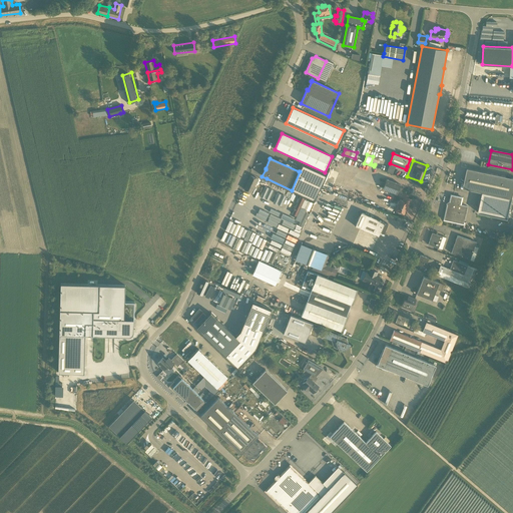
[(302,163),(299,171),(300,171),(292,190),(313,199),(325,174),(302,163)]
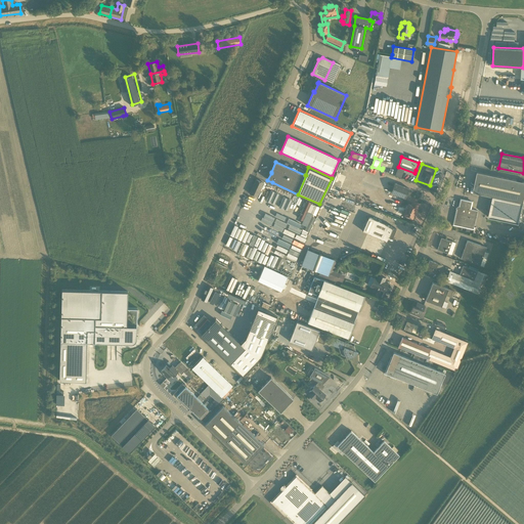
[(523,204),(523,200),(523,181),(477,172),(473,192),(492,197),(523,204)]
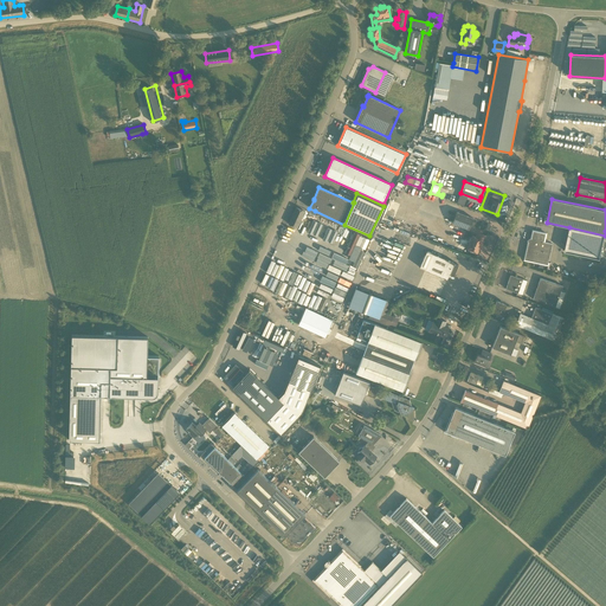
[(289,225),(297,229),(305,212),(296,207),(289,225)]
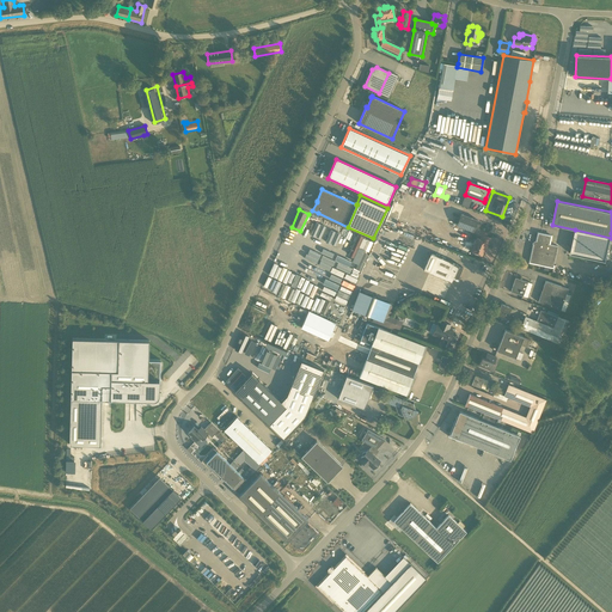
[(473,232),(477,220),(460,214),(457,226),(473,232)]
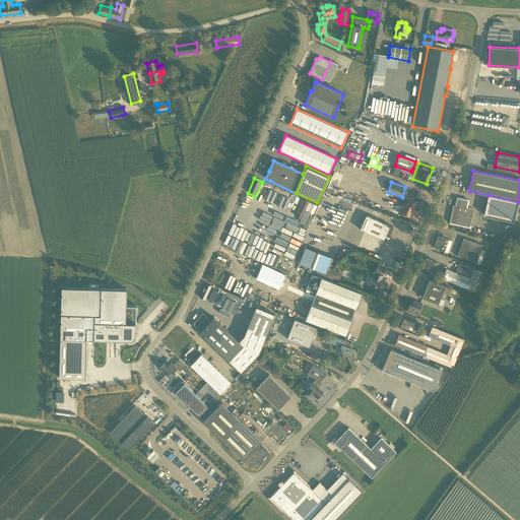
[(279,200),(283,190),(275,187),(275,186),(265,183),(261,193),(279,200)]
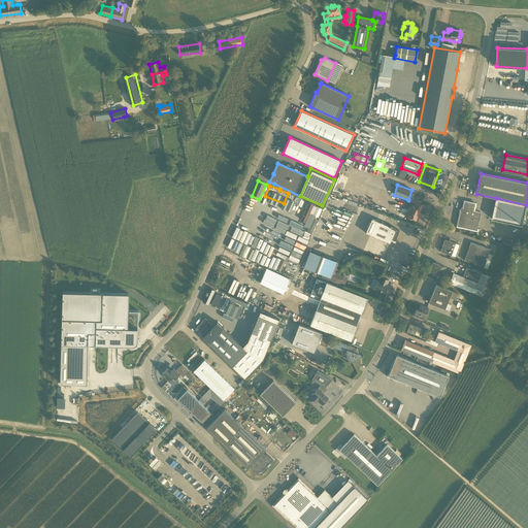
[(289,206),(293,208),(297,198),(293,196),(289,206)]
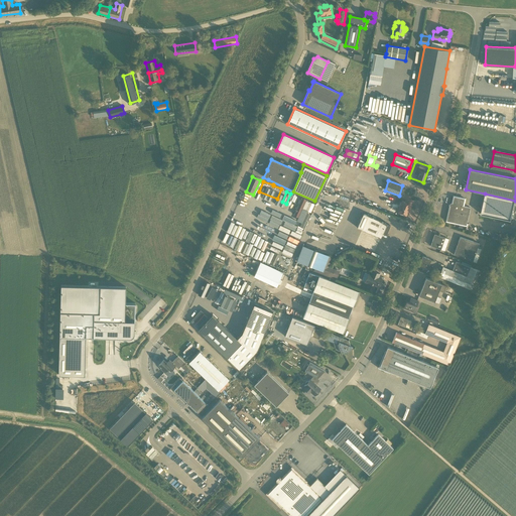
[(511,221),(515,201),(485,194),(481,214),(511,221)]
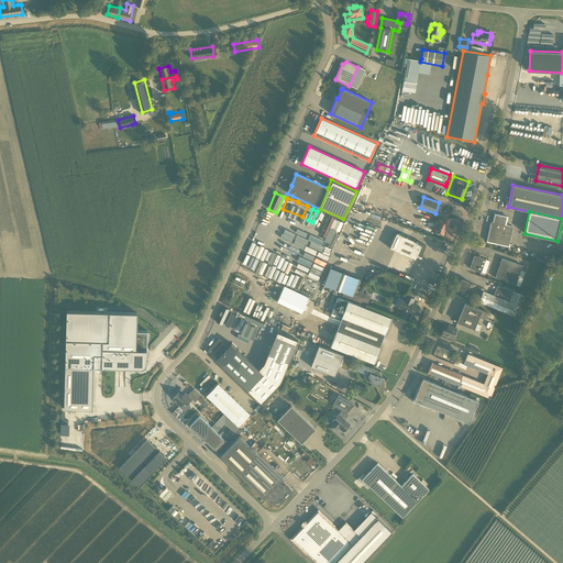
[(512,227),(505,224),(507,217),(495,214),(493,222),(494,222),(494,224),(490,224),(487,241),(508,246),(512,227)]
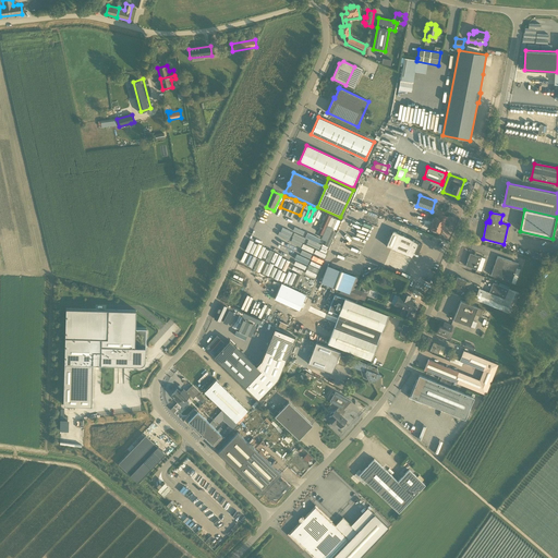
[(337,230),(341,219),(326,214),(319,232),(324,234),(327,226),(337,230)]
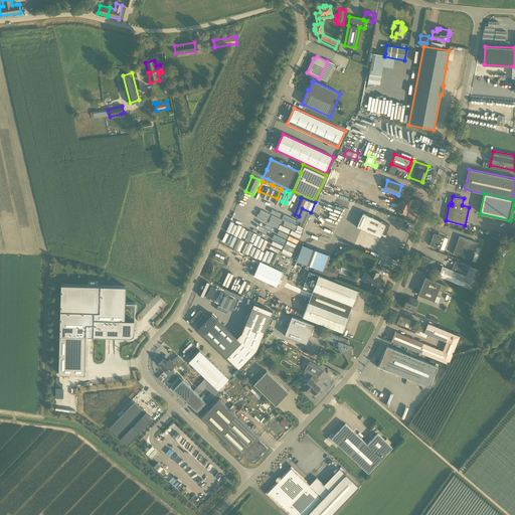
[(411,204),(412,200),(405,197),(403,201),(401,200),(397,211),(405,214),(409,204),(411,204)]
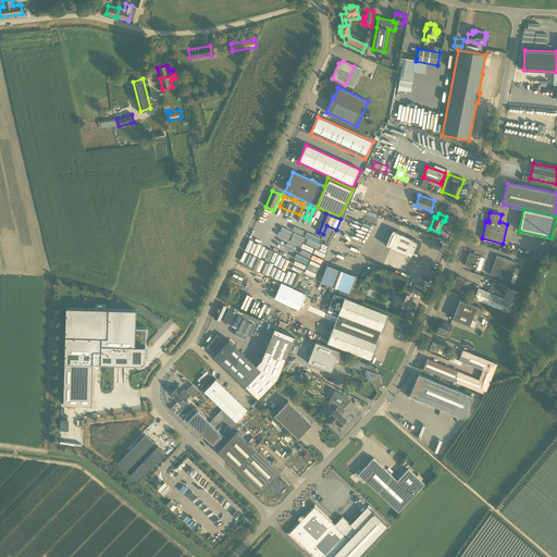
[(324,245),(329,247),(336,231),(332,229),(324,245)]
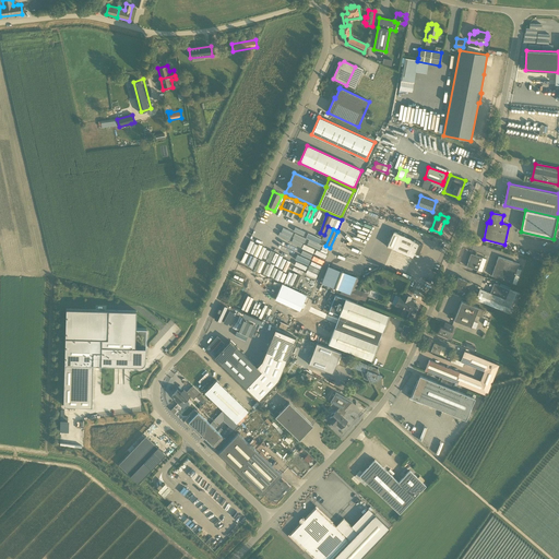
[(418,254),(423,244),(419,242),(393,232),(387,247),(413,258),(415,252),(418,254)]
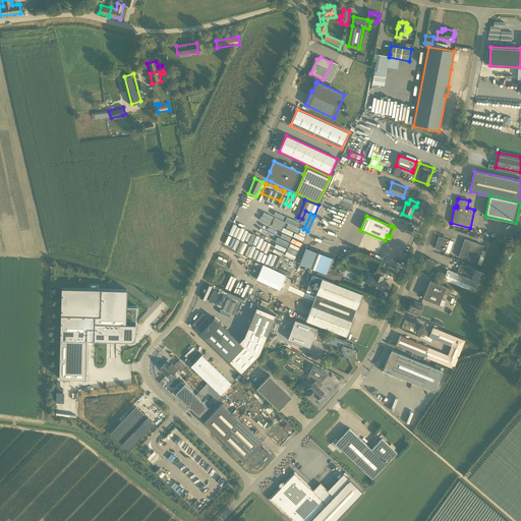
[(282,225),(280,229),(291,234),(292,230),(282,225)]
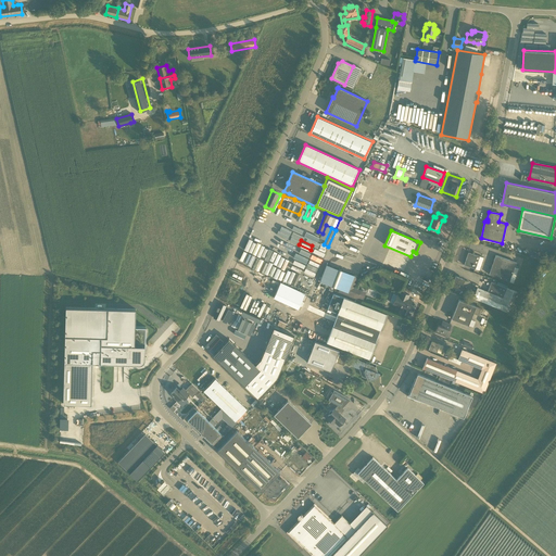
[(262,256),(266,245),(257,242),(253,253),(262,256)]
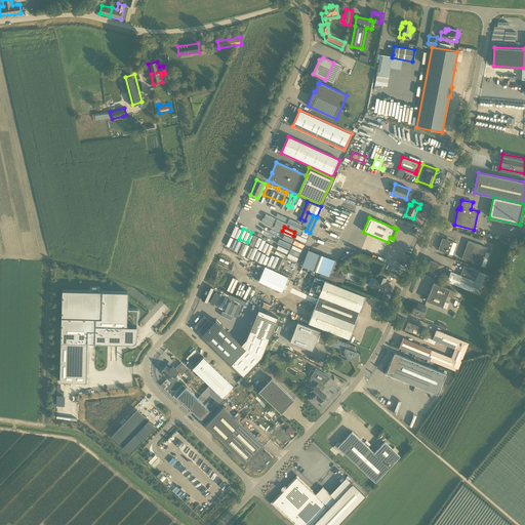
[(257,233),(252,244),(256,246),(261,235),(257,233)]
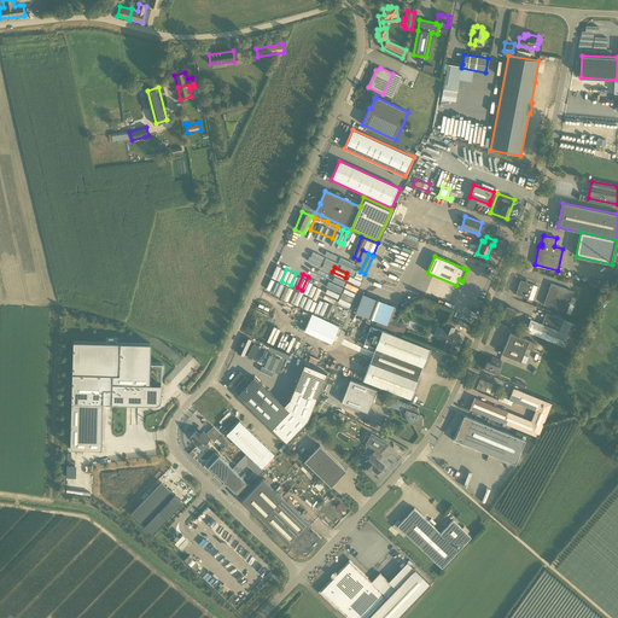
[(326,286),(338,292),(343,283),(331,277),(326,286)]
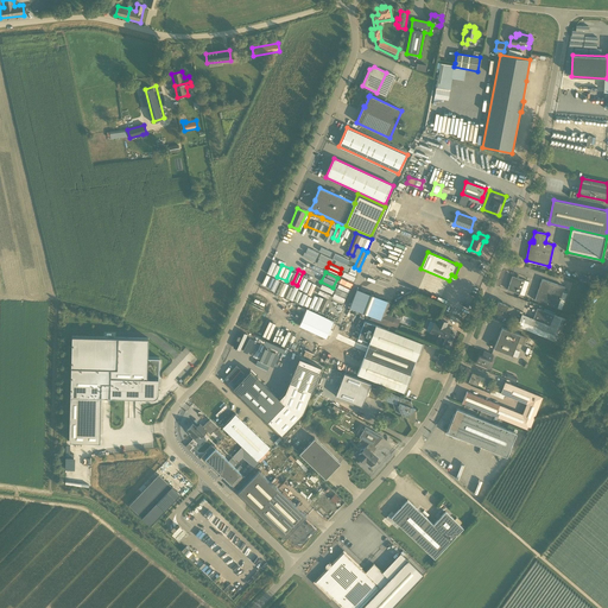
[(333,295),(346,299),(355,277),(342,272),(333,295)]
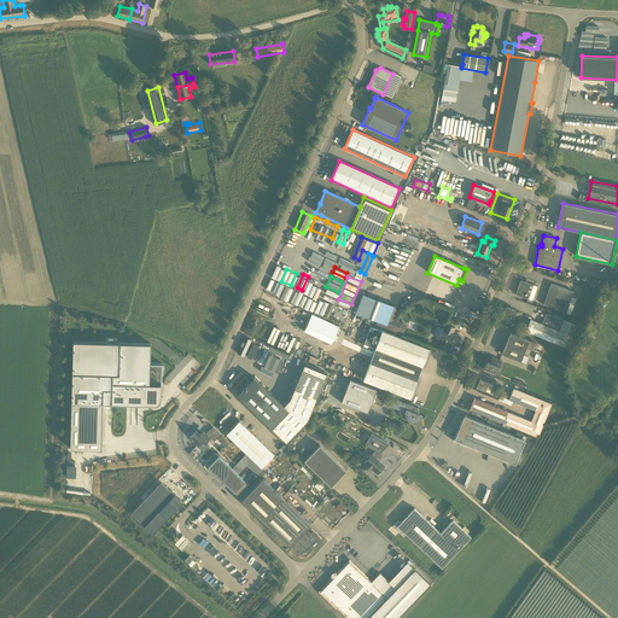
[(270,278),(266,290),(291,301),(291,303),(307,309),(312,297),(302,293),(296,291),(297,289),(291,286),(270,278)]
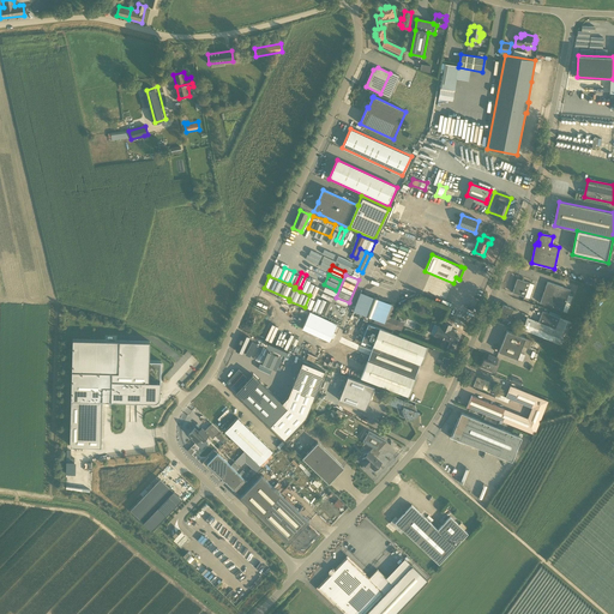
[(594,286),(596,280),(588,276),(585,282),(594,286)]
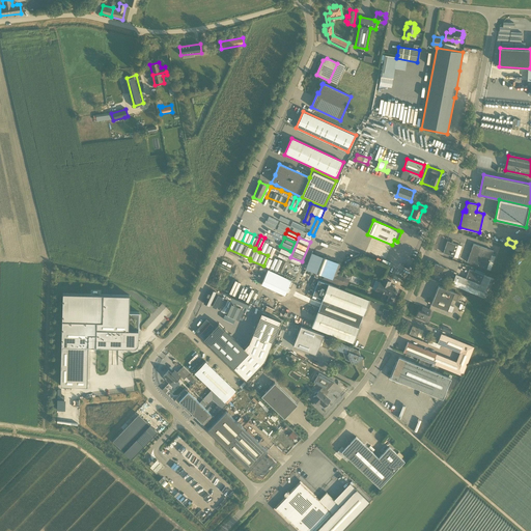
[(270,253),(274,244),(266,240),(260,250),(270,253)]
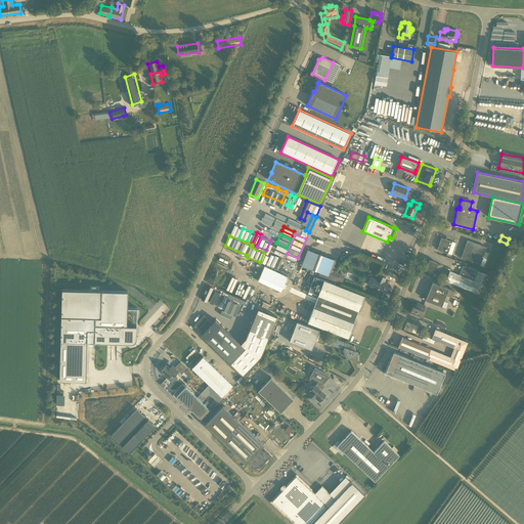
[(447,253),(448,253),(449,249),(451,242),(452,242),(441,237),(437,250),(447,253)]
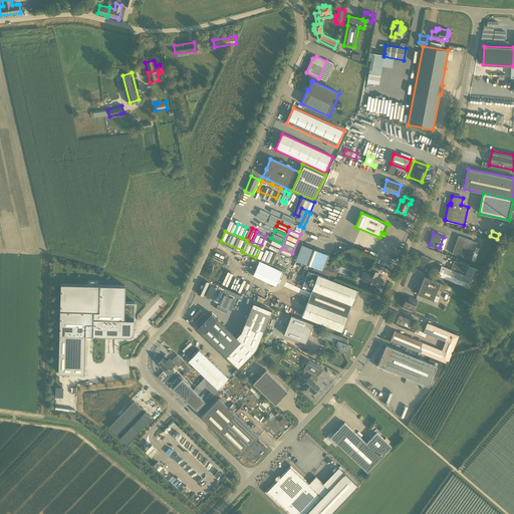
[(476,258),(472,257),(477,242),(458,236),(452,254),(471,260),(475,262),(476,258)]
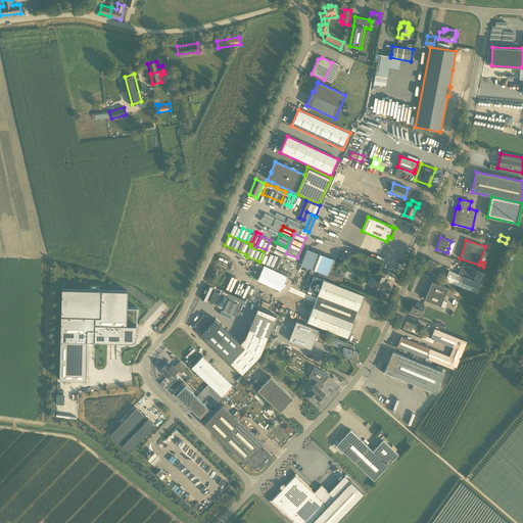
[(320,272),(327,275),(329,270),(333,258),(306,248),(300,265),(319,271),(320,272)]
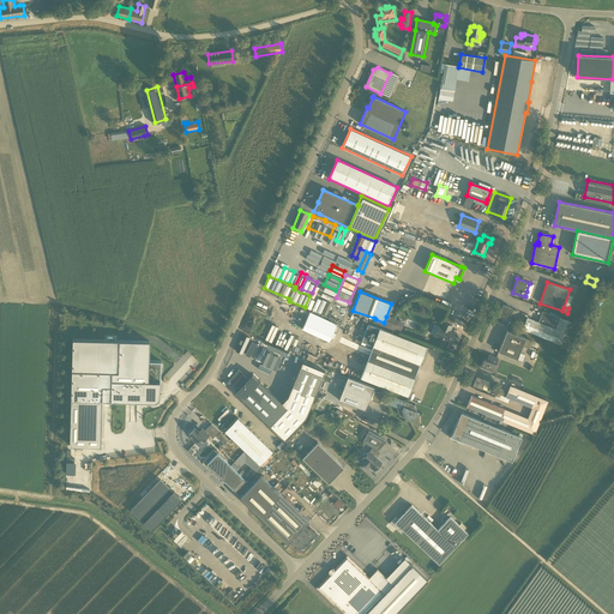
[(315,299),(311,309),(319,314),(324,302),(315,299)]
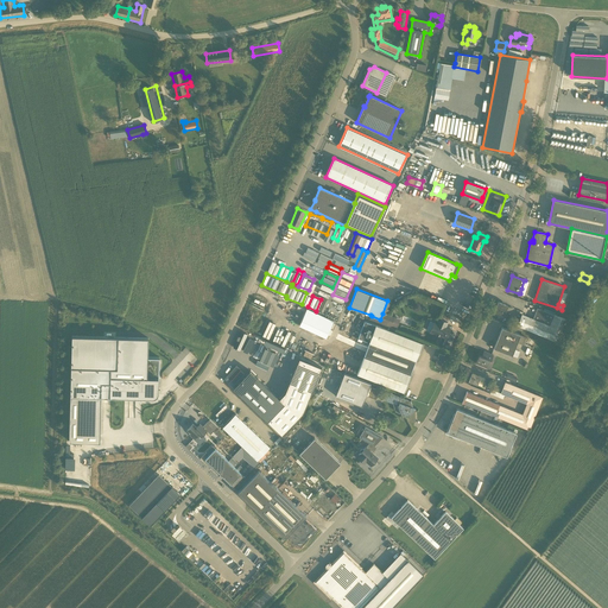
[(325,310),(339,315),(343,305),(330,299),(325,310)]
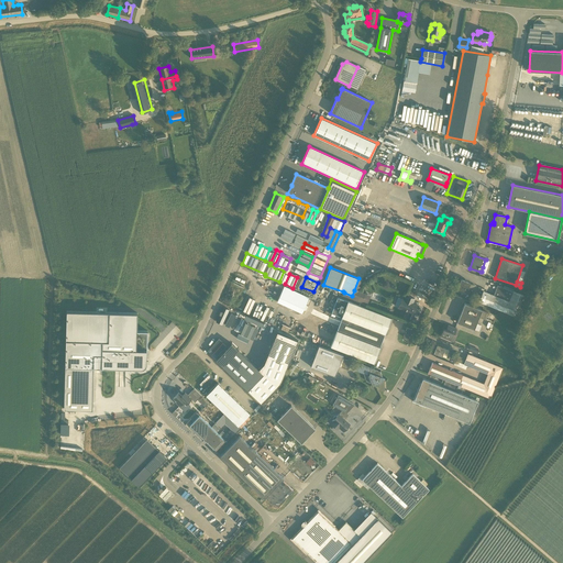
[(466,294),(470,284),(461,280),(456,289),(466,294)]
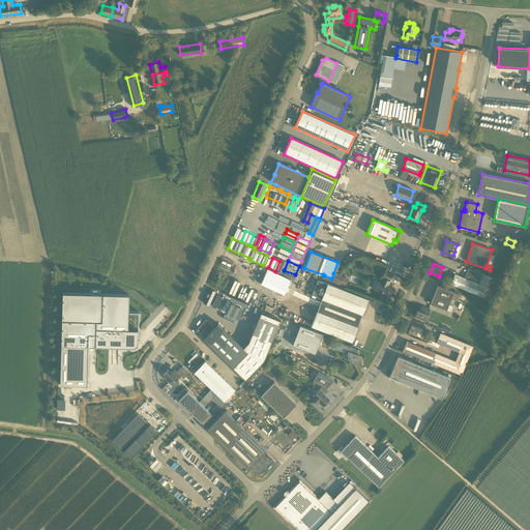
[(495,280),(473,270),(468,268),(465,277),(454,274),(450,284),(488,299),(495,280)]
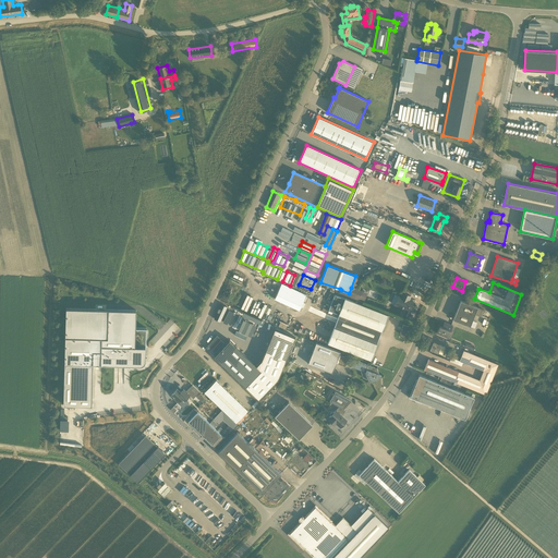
[(341,290),(340,293),(363,302),(365,296),(363,295),(364,292),(354,289),(351,288),(349,293),(341,290)]
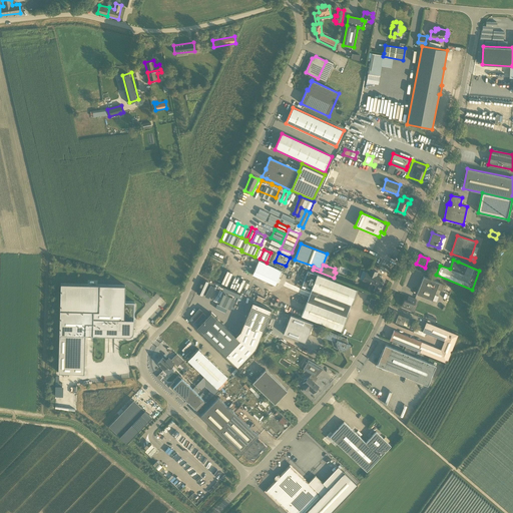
[(376,277),(378,273),(371,269),(369,273),(366,272),(363,280),(368,283),(373,285),(373,284),(377,286),(379,280),(378,279),(379,278),(376,277)]
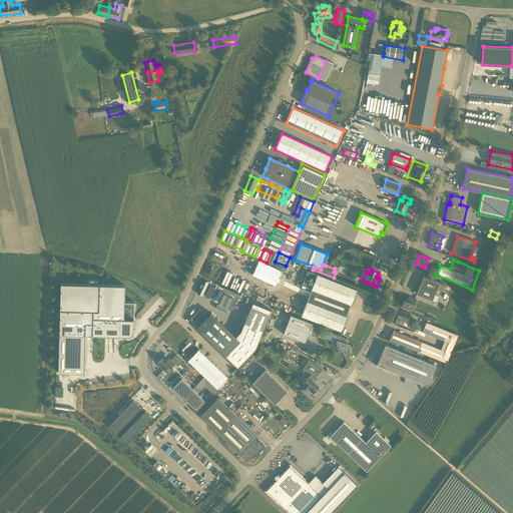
[(353,304),(358,291),(356,291),(357,290),(329,279),(308,271),(303,285),(312,289),(307,301),(302,316),(340,331),(341,331),(341,330),(343,331),(348,317),(346,317),(347,316),(346,316),(351,304),(353,304)]
